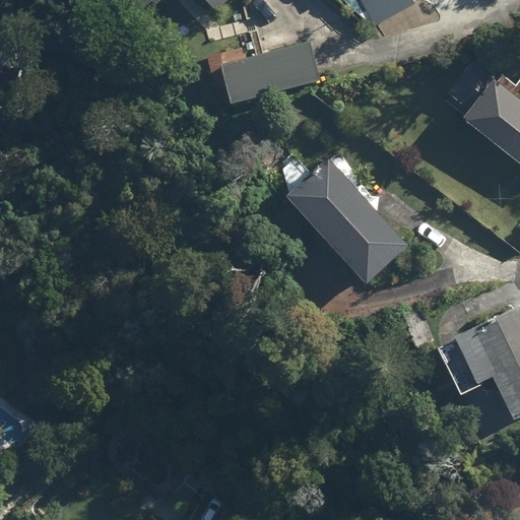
[(158,0),(199,0),(211,13),(225,0),(112,0),(133,22),(158,0)]
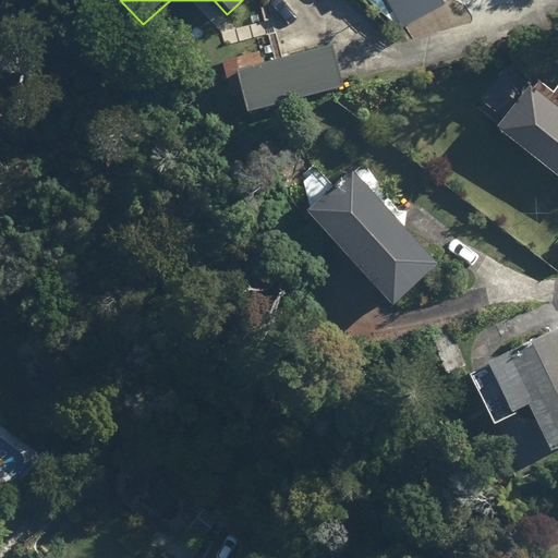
[(386,0),(402,28),(444,5),(440,0),(386,0)]
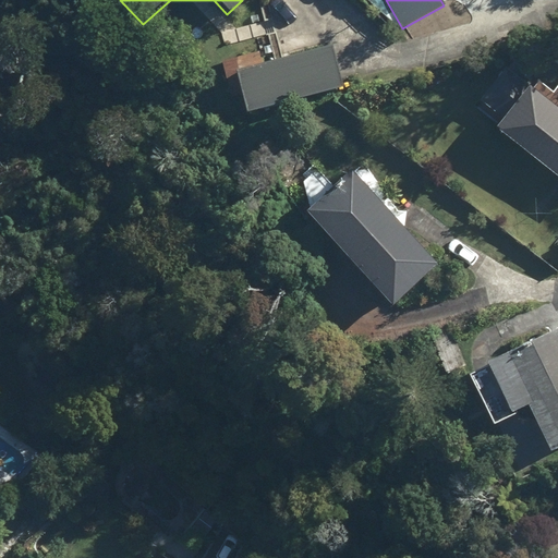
[(331,45),(233,71),(244,112),(342,86),(331,45)]
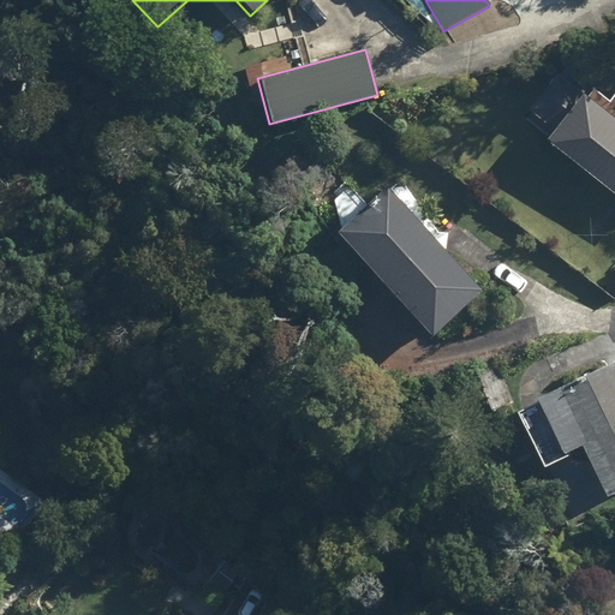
[(614,120),(580,94),(543,142),(614,197),(614,120)]
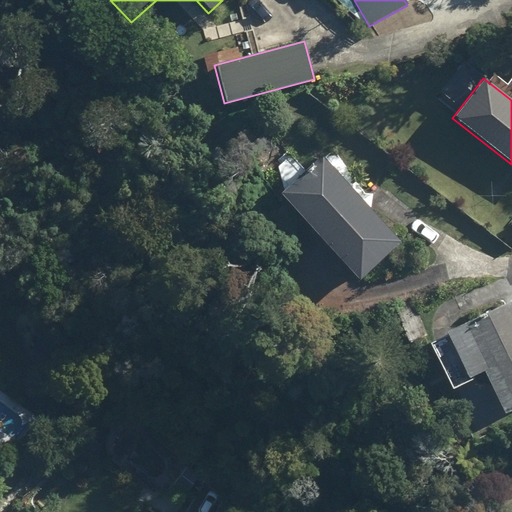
[(279,193),(359,281),(402,242),(324,158),(321,155),(279,193)]
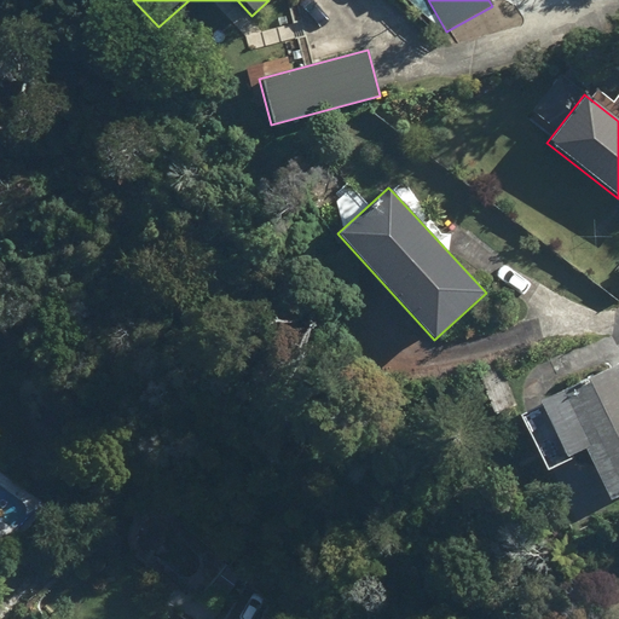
[(618,368),(617,363),(537,400),(563,458),(582,450),(606,502),(618,496),(618,368)]
